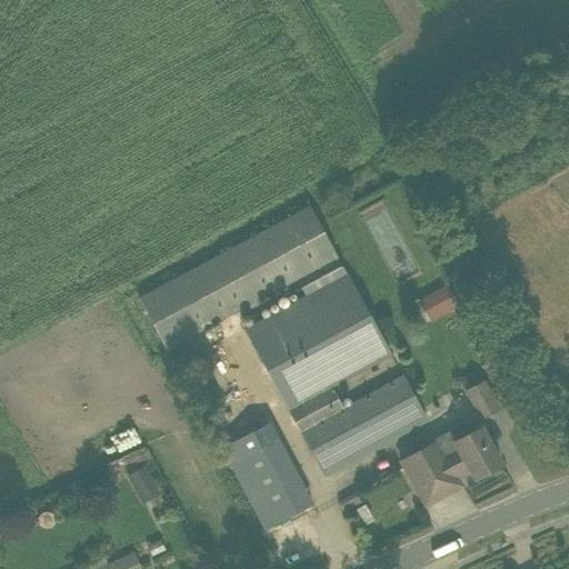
[(139,298),(166,349),(338,256),(310,205),(139,298)]
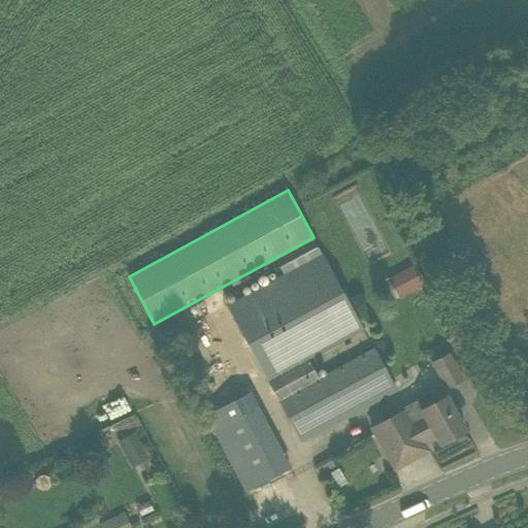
[(227,305),(300,441),(375,401),(395,390),(373,349),(319,378),(307,358),(362,328),(318,246),(303,255),(307,262),(227,305)]
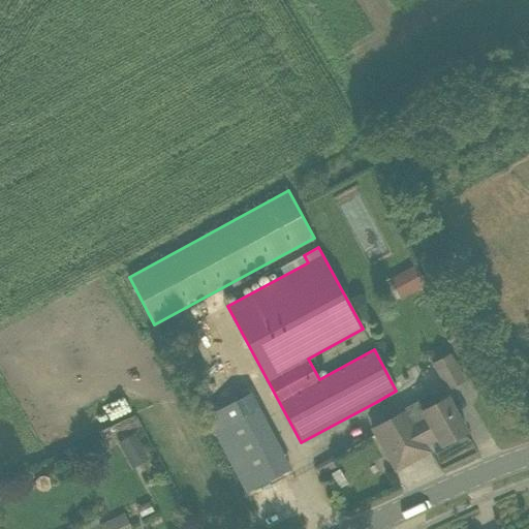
[(409,267),(387,279),(399,299),(421,286),(409,267)]
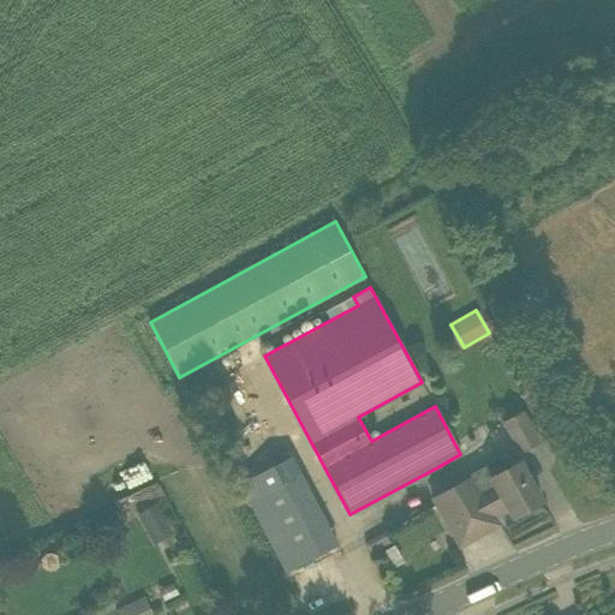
[(541,442),(524,411),(502,422),(519,454),(541,442)]
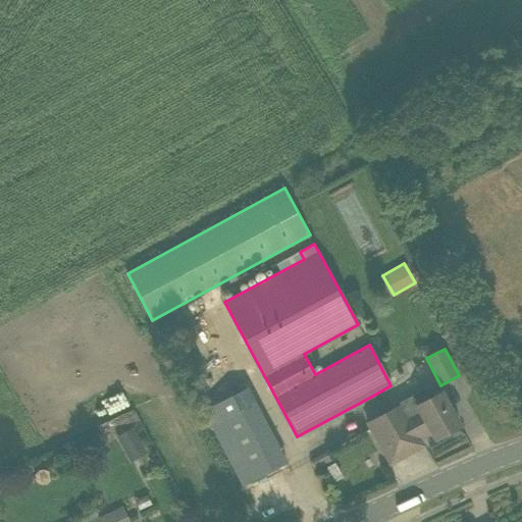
[(418,409),(407,415),(420,438),(431,432),(435,438),(460,425),(450,407),(441,392),(429,398),(425,388),(412,397),(416,405),(418,409)]
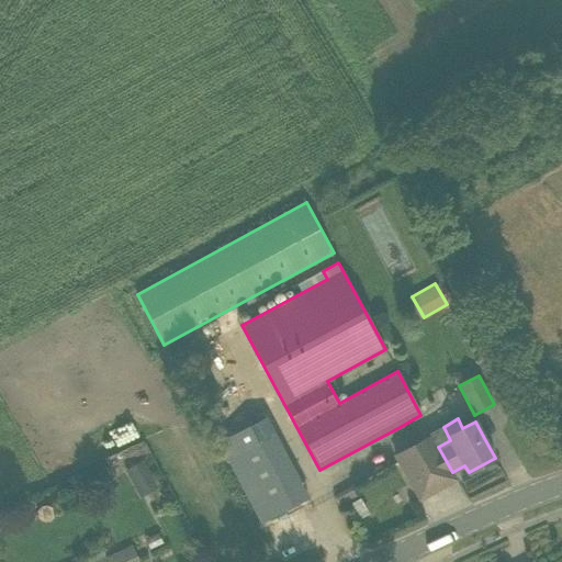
[(452,472),(438,447),(431,434),(395,453),(419,498),(451,482),(447,474),(452,472)]
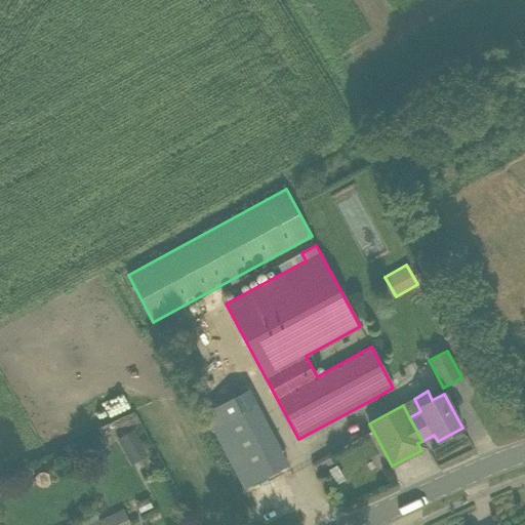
[(244,488),(288,466),(256,406),(213,429),(244,488)]
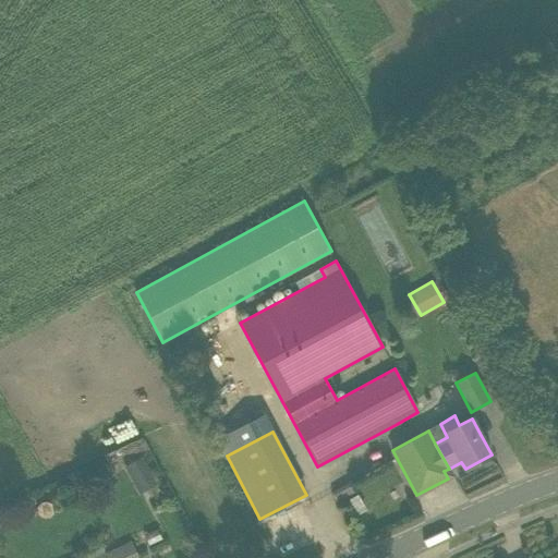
[(142,457),(123,468),(140,495),(158,484),(142,457)]
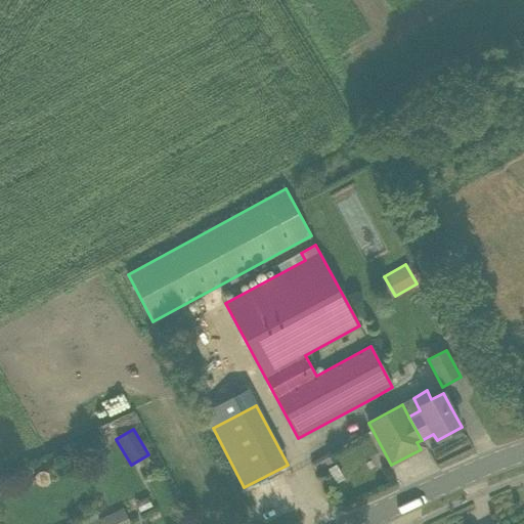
[(123,508),(98,519),(100,523),(129,523),(130,523),(123,508)]
